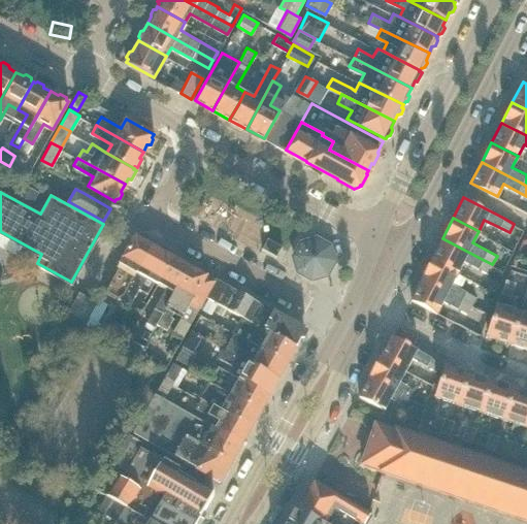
[(145,241),(146,239),(138,234),(136,237),(134,235),(104,290),(122,299),(152,246),(145,241)]
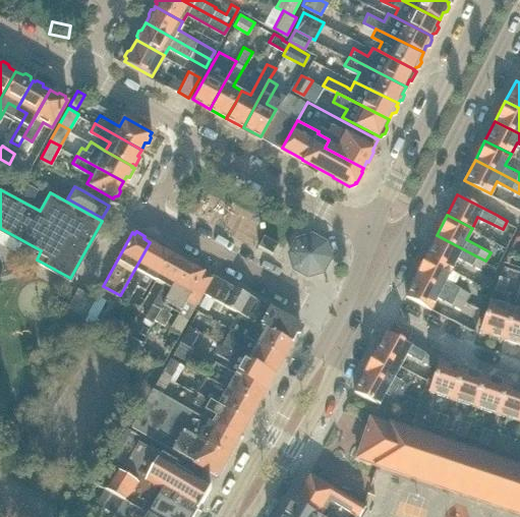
[(273,251),(278,241),(264,233),(257,243),(273,251)]
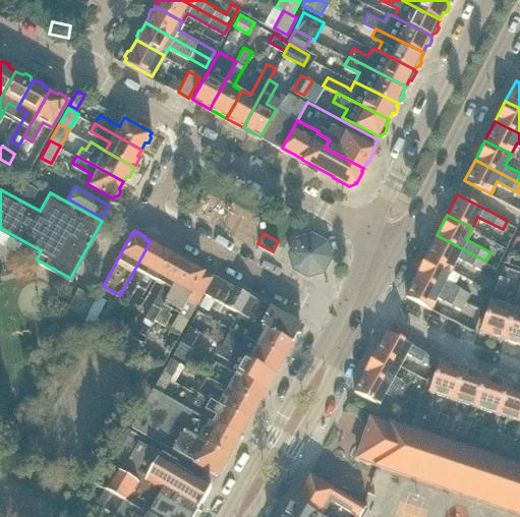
[(328,255),(324,241),(311,235),(298,238),(291,250),(295,265),(307,272),(321,268),(328,255)]
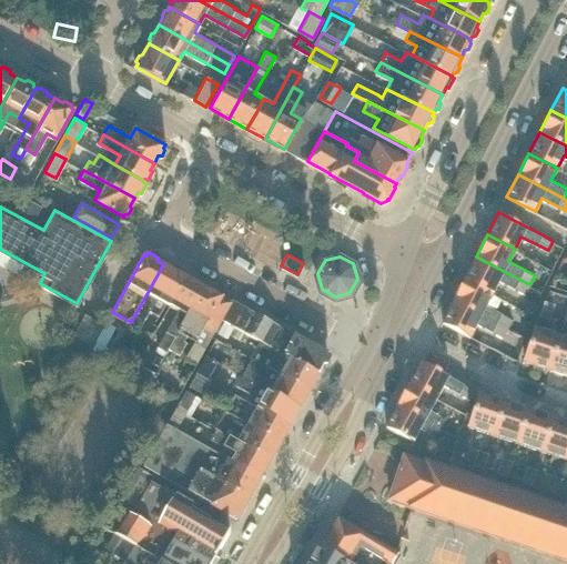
[(529,284),(518,279),(476,257),(464,279),(492,292),(498,280),(525,294),(529,284)]
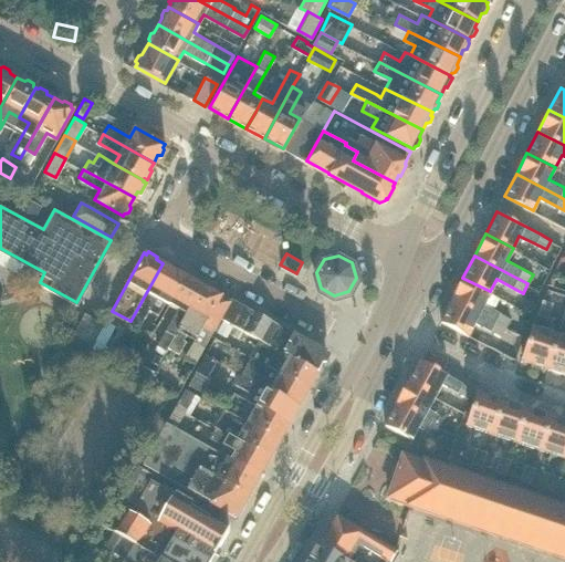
[(163,263),(131,321),(129,324),(138,329),(149,309),(158,313),(180,272),(179,272),(180,269),(170,264),(169,267),(163,263)]
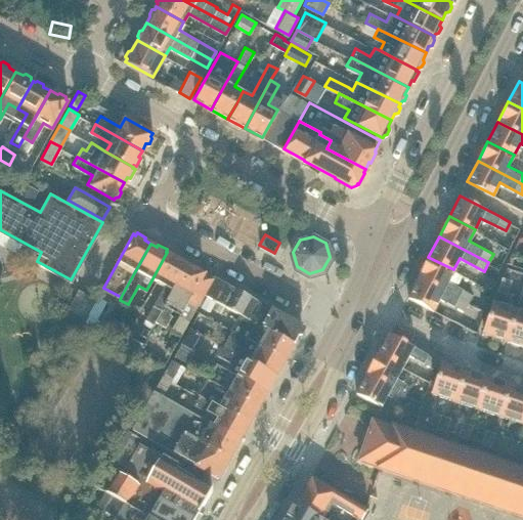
[(154,323),(156,320),(186,263),(170,254),(156,280),(164,285),(145,318),(154,323)]
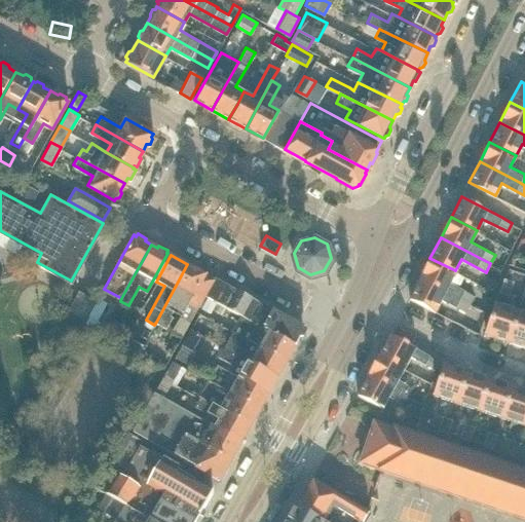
[(470,303),(474,295),(449,282),(455,270),(429,258),(419,277),(459,298),(470,303)]
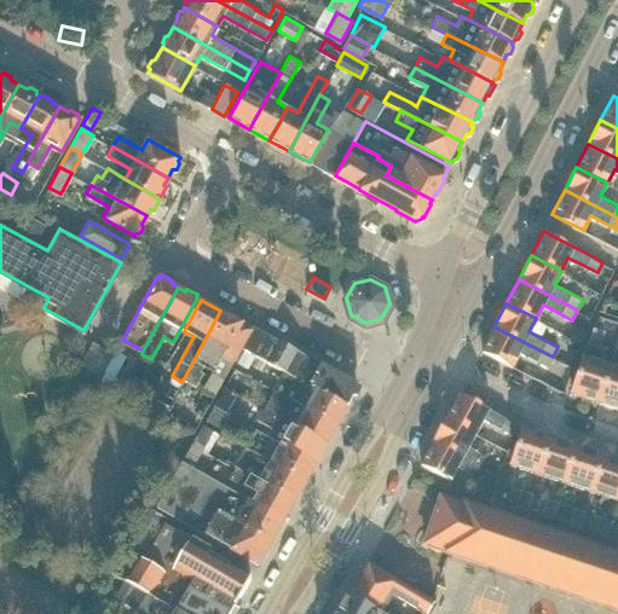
[(227,314),(220,311),(184,378),(195,384),(202,371),(201,370),(203,365),(212,370),(223,376),(224,377),(229,366),(219,361),(241,322),(238,320),(240,318),(229,312),(227,314)]
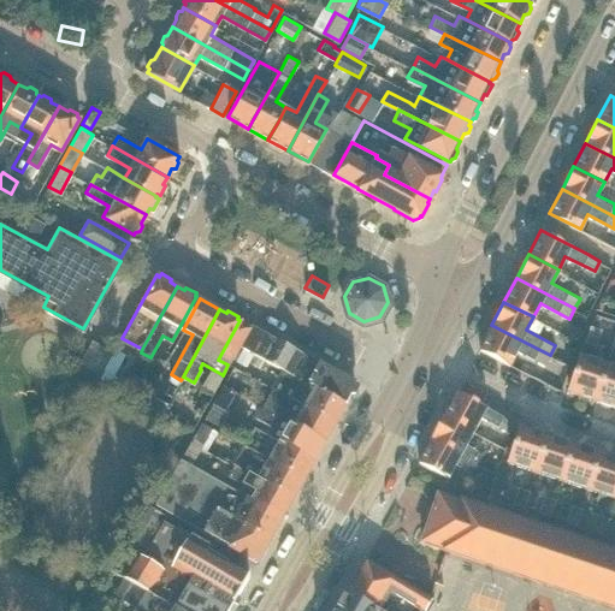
[(231,357),(240,344),(249,326),(240,320),(218,360),(228,365),(231,357)]
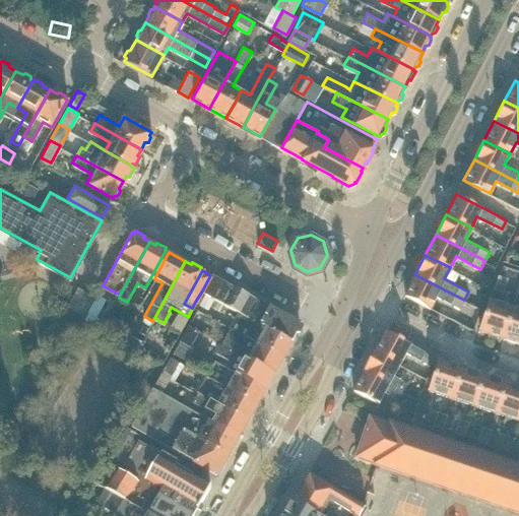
[(300,325),(299,321),(211,272),(210,275),(202,291),(211,296),(238,311),(290,340),(300,325)]
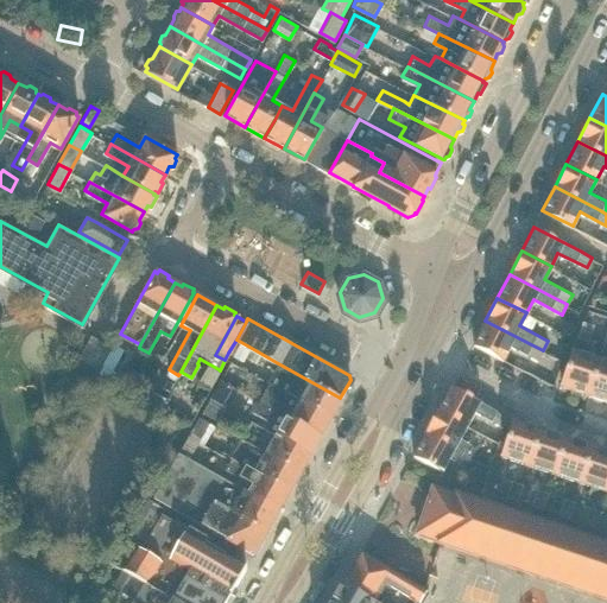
[(543,350),(531,344),(485,321),(473,343),(503,359),(510,346),(538,360),(543,350)]
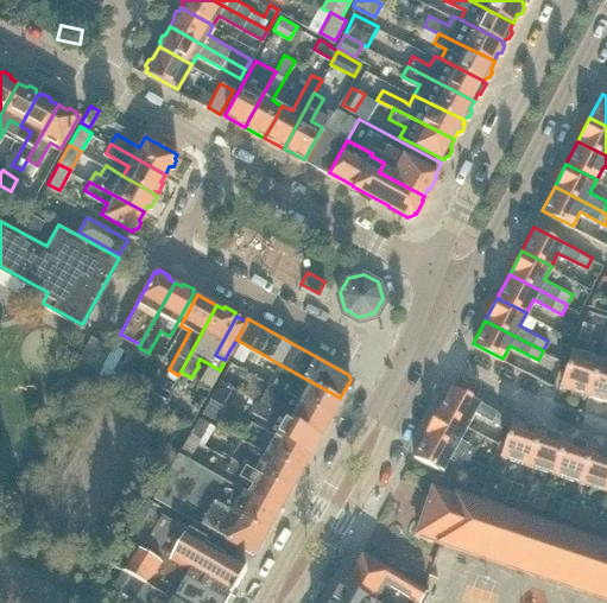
[(588,338),(593,325),(583,323),(579,336),(588,338)]
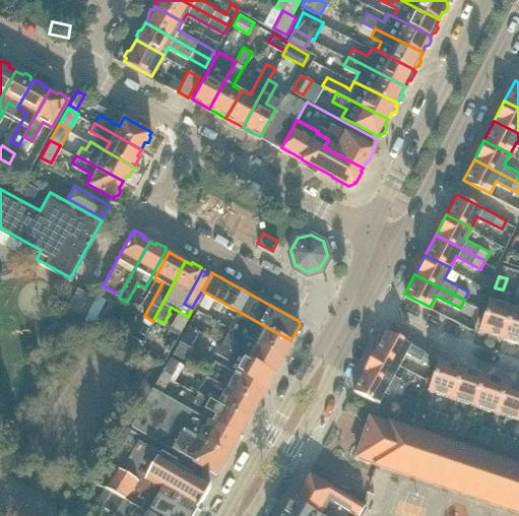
[(95,296),(77,285),(66,307),(83,317),(95,296)]
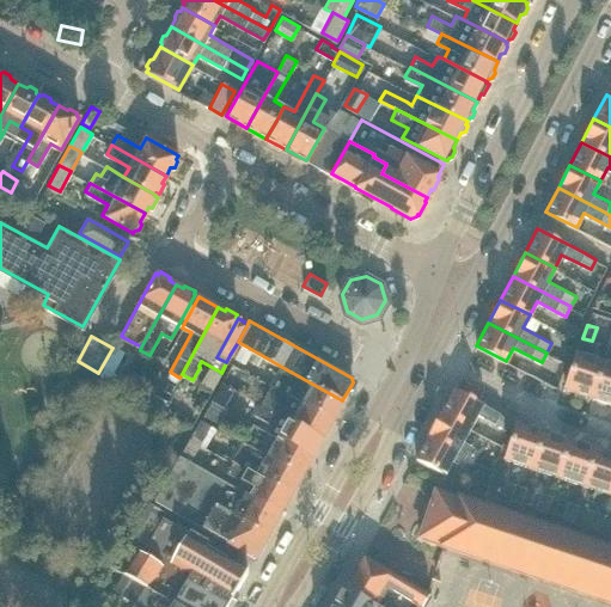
[(115,347),(105,366),(114,369),(123,351),(115,347)]
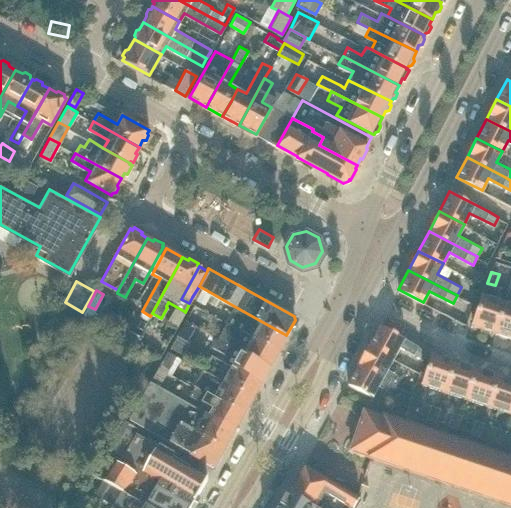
[(505,301),(484,294),(482,294),(472,324),(495,331),(505,301)]
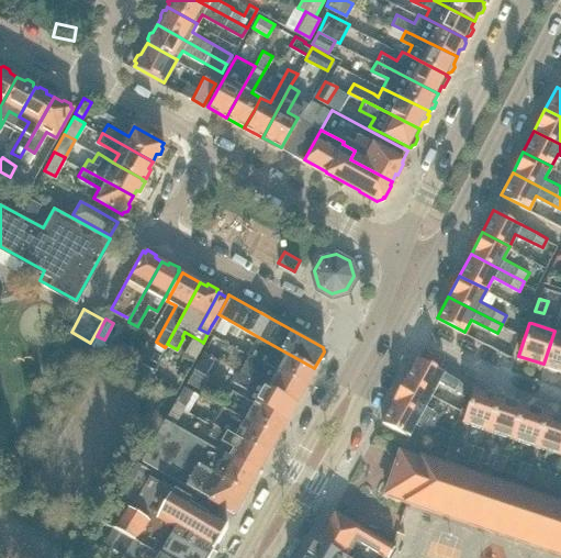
[(560,369),(560,333),(554,331),(543,364),(560,369)]
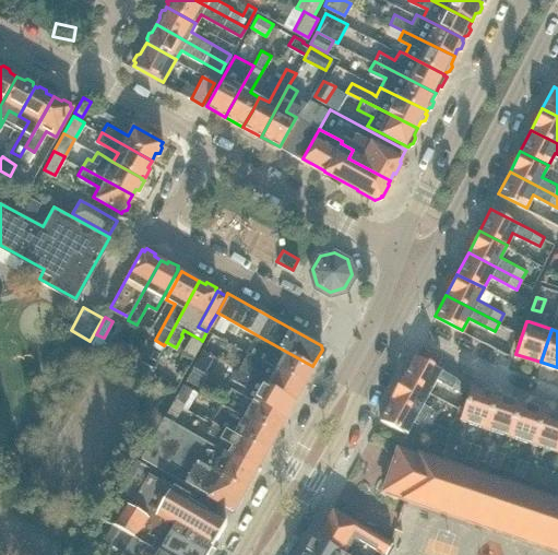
[(96,334),(91,343),(109,353),(114,346),(115,344),(113,343),(104,338),(96,334)]
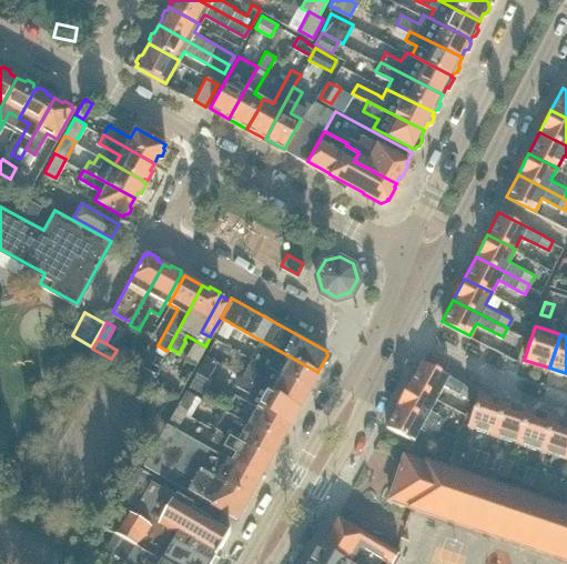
[(194,340),(184,356),(195,362),(204,345),(194,340)]
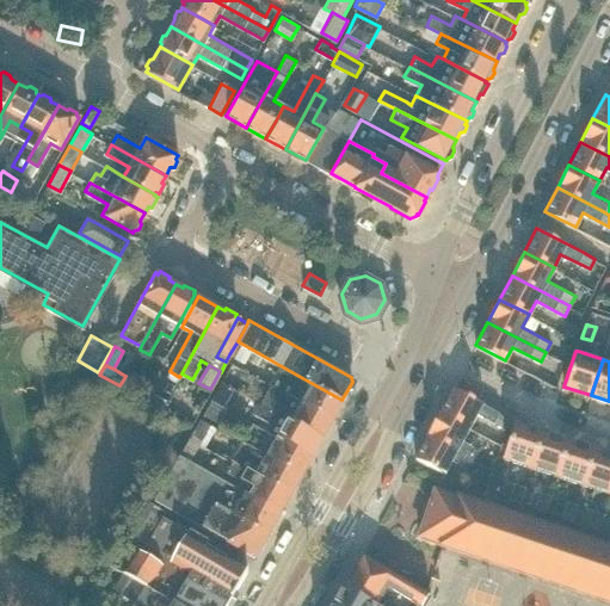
[(332,419),(342,400),(279,365),(269,383),(271,384),(332,419)]
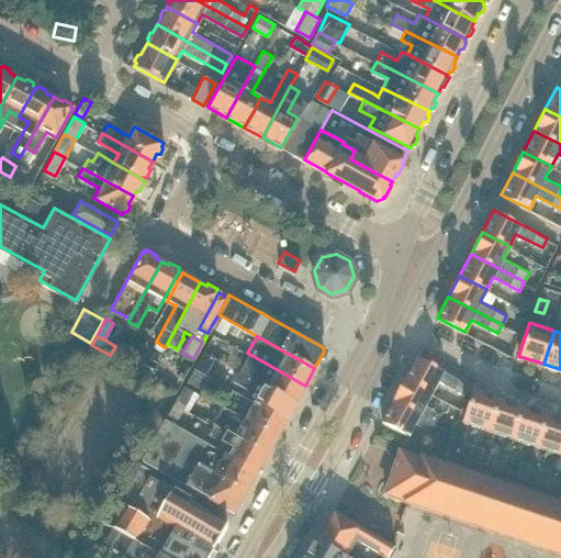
[(115,346),(114,348),(110,355),(109,357),(130,368),(132,365),(128,363),(135,350),(118,341),(115,346)]
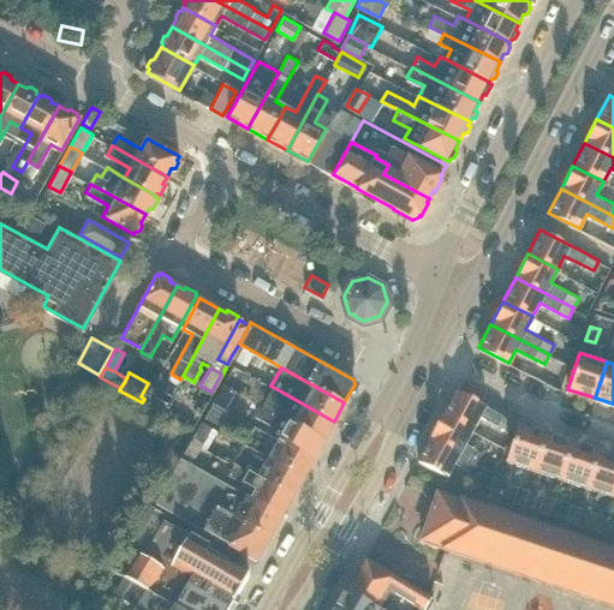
[(212,402),(225,410),(236,390),(222,383),(212,402)]
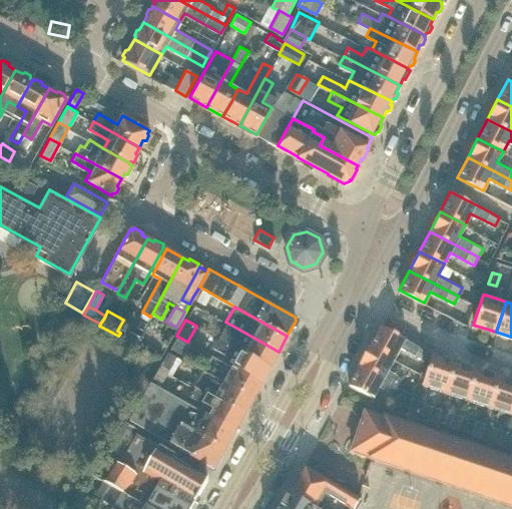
[(270,367),(279,352),(227,323),(218,339),(270,367)]
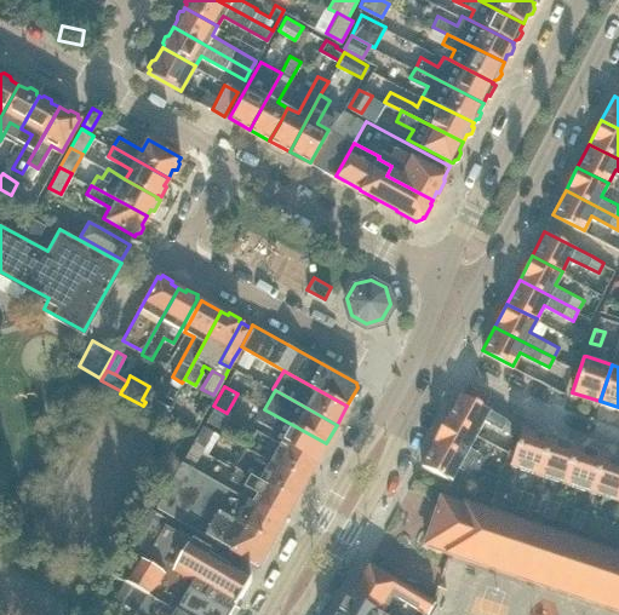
[(511,434),(517,424),(460,392),(447,415),(476,432),(485,419),(511,434)]
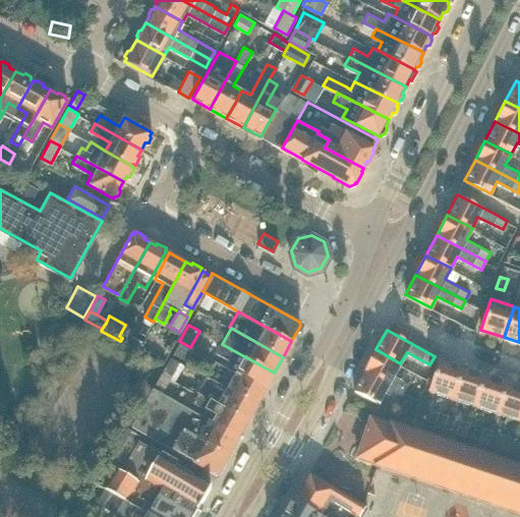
[(166,340),(154,333),(147,345),(159,352),(166,340)]
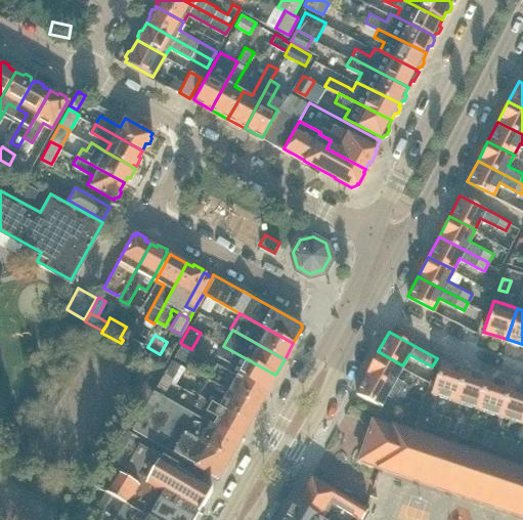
[(194,350),(191,349),(180,343),(174,355),(187,362),(194,350)]
